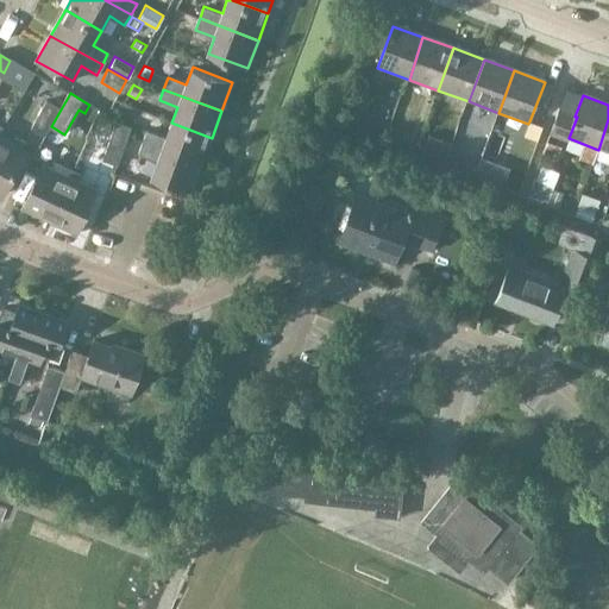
[(51,126),(61,110),(46,101),(32,126),(46,135),(51,126)]
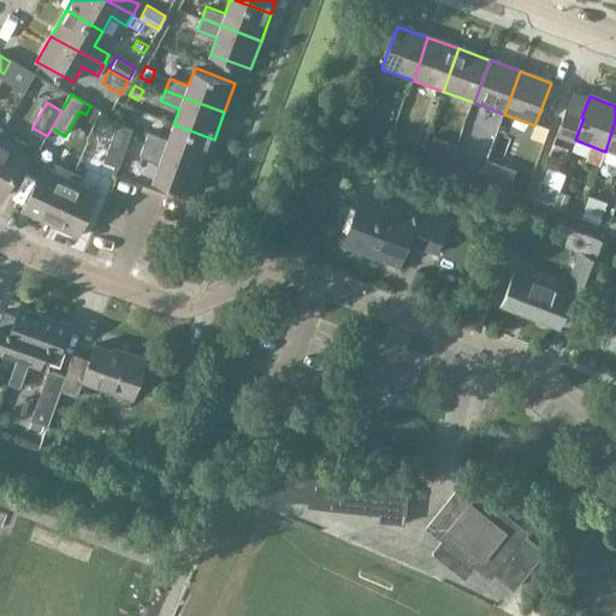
[(584,118),(581,118),(566,112),(556,137),(574,143),(575,140),(584,118)]
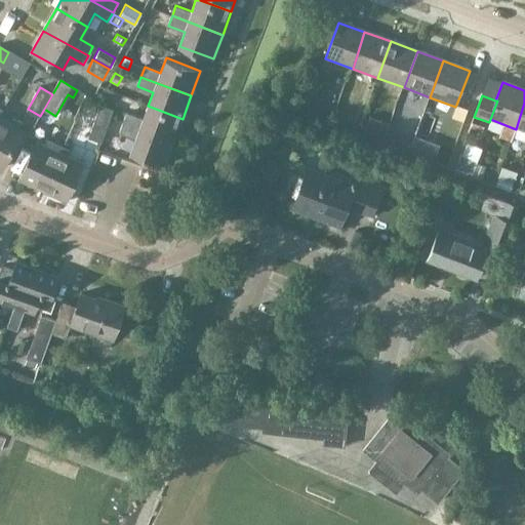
[(524,131),(524,103),(516,129),(524,131)]
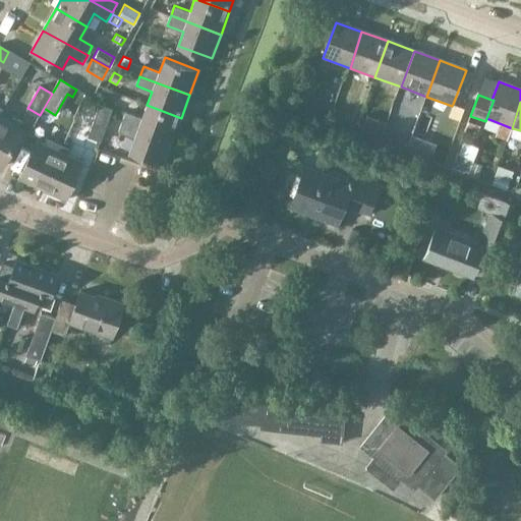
[(453,104),(452,106),(449,115),(460,119),(464,108),(453,104)]
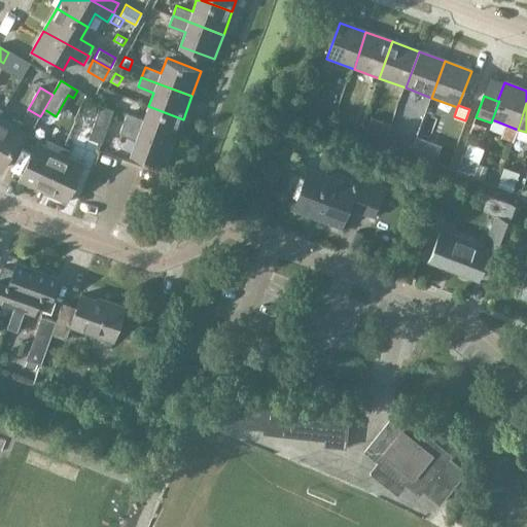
[(103,143),(114,110),(101,106),(90,139),(103,143)]
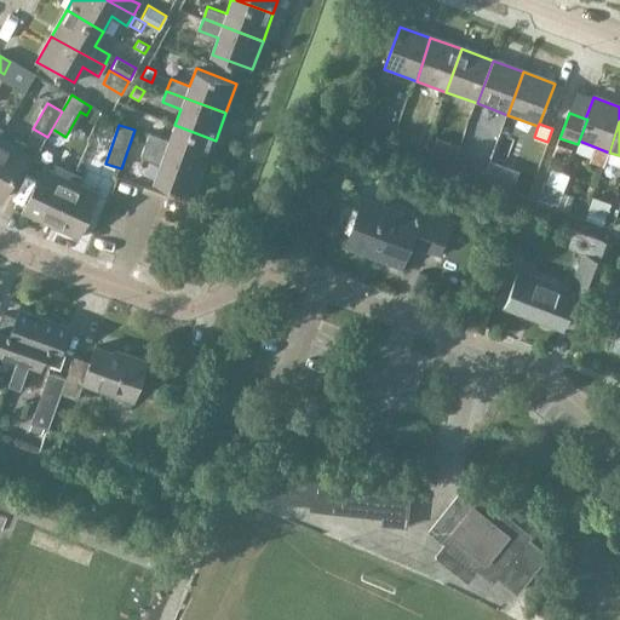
[(205,168),(216,141),(174,125),(168,141),(150,133),(145,147),(205,168)]
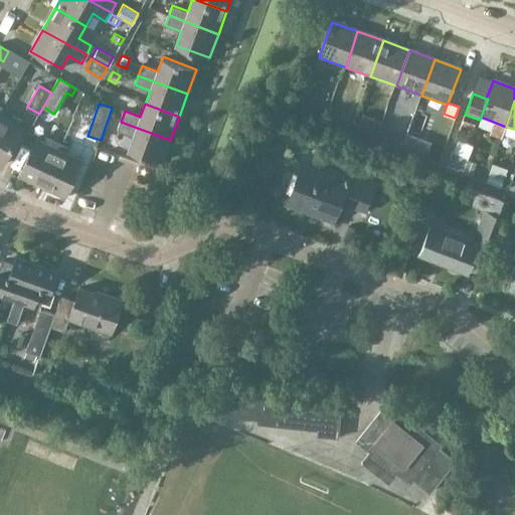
[(328,112),(324,121),(336,126),(338,120),(334,114),(328,112)]
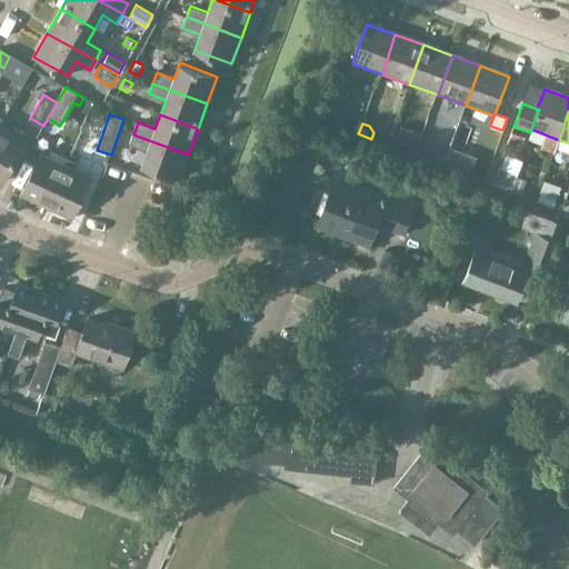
[(409,156),(417,133),(395,126),(387,149),(409,156)]
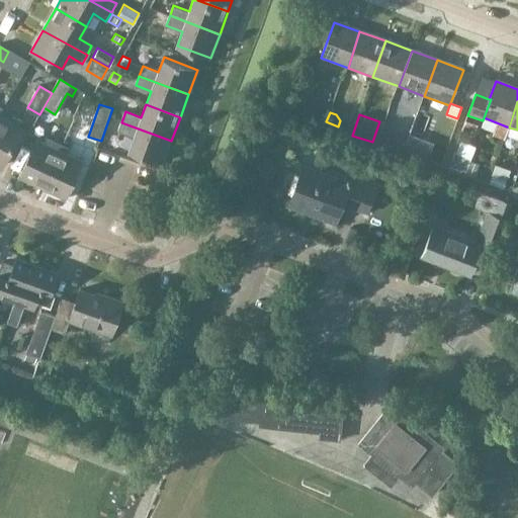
[(18,126),(22,119),(15,115),(11,122),(0,116),(0,165),(1,166),(21,128),(18,126)]
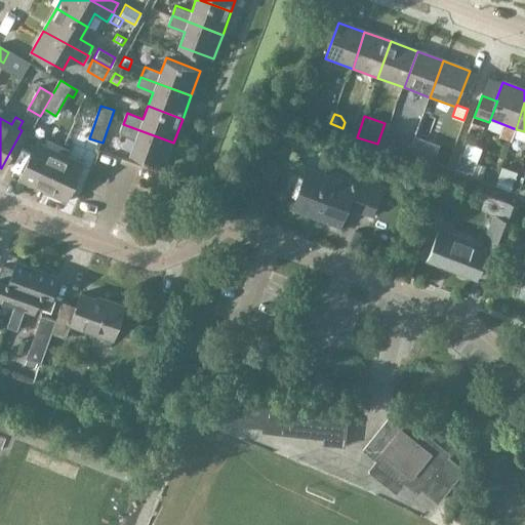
[(164,165),(173,143),(123,124),(120,133),(136,139),(131,153),(164,165)]
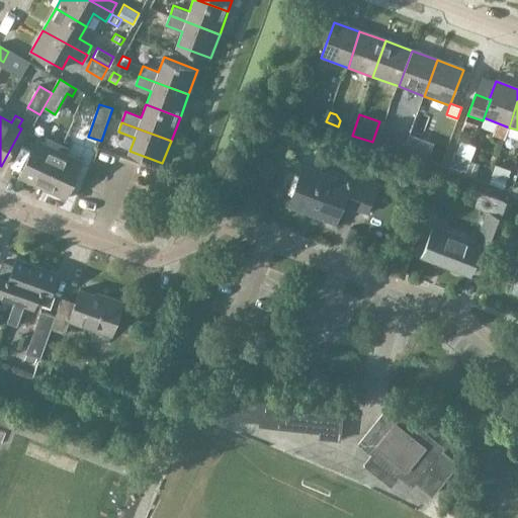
[(63,145),(55,141),(44,137),(40,144),(36,142),(19,178),(41,189),(63,145)]
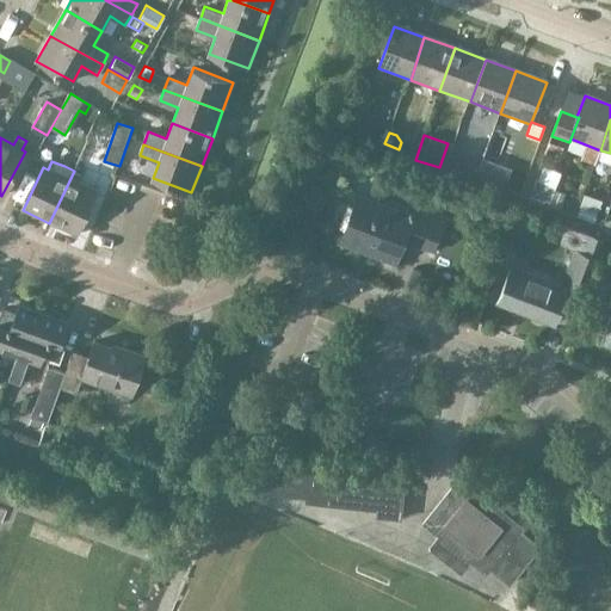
[(542,166),(530,197),(548,204),(554,207),(560,191),(554,189),(560,173),(542,166)]
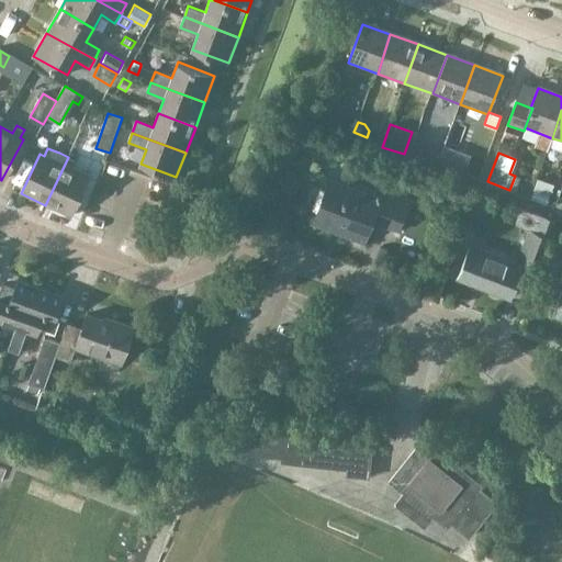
[(71,217),(91,178),(74,169),(77,161),(68,157),(45,205),(71,217)]
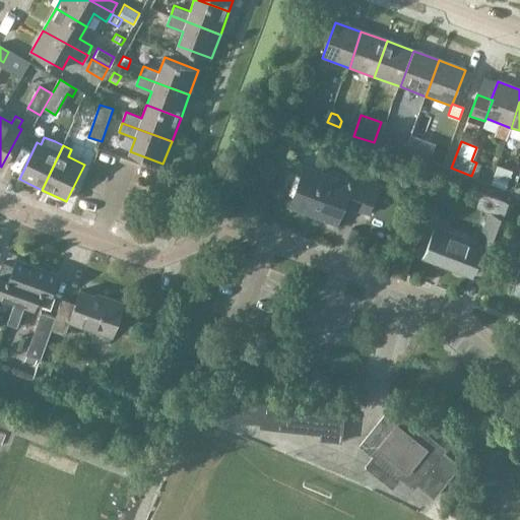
[(369,217),(378,193),(353,183),(352,186),(306,169),(294,201),(319,211),(316,219),(336,228),(344,208),(369,217)]
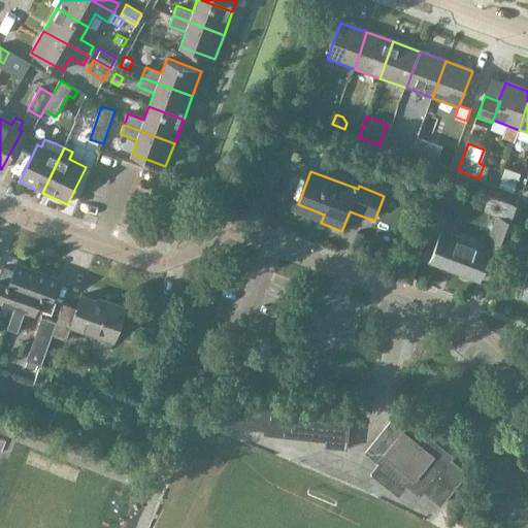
[(513,191),(516,184),(500,177),(497,186),(513,191)]
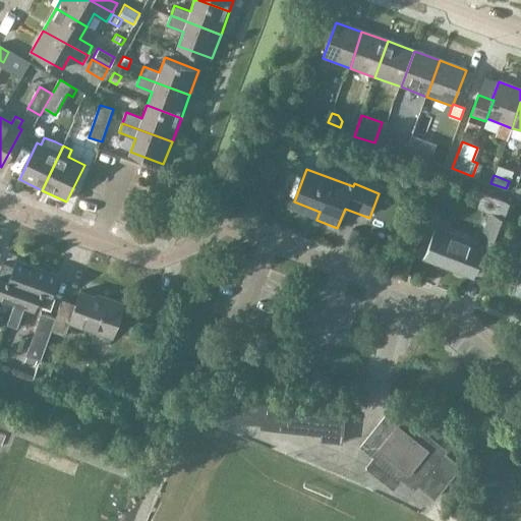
[(498,246),(507,222),(495,218),(485,241),(498,246)]
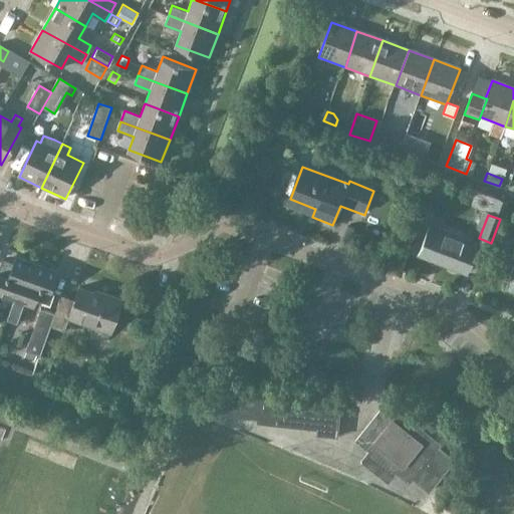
[(478,246),(431,228),(420,259),(467,276),(478,246)]
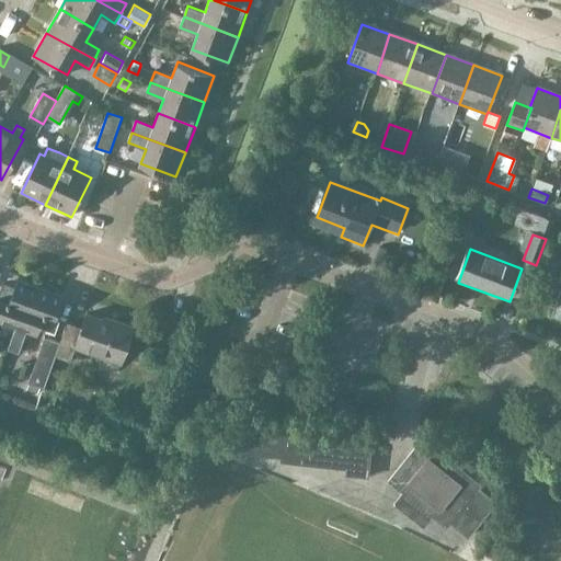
[(32,311),(41,288),(16,279),(13,289),(2,285),(0,292),(0,321),(13,325),(21,308),(32,311)]
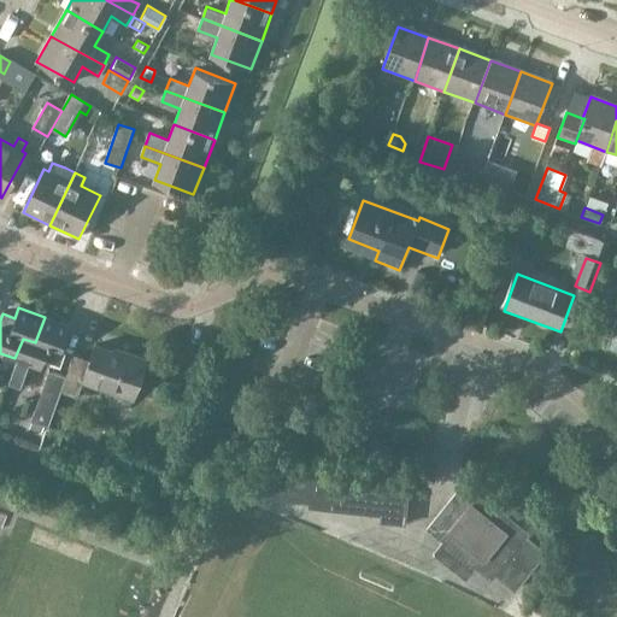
[(57,364),(71,327),(45,317),(35,342),(23,339),(15,358),(17,359),(9,385),(17,387),(25,362),(41,368),(45,359),(57,364)]
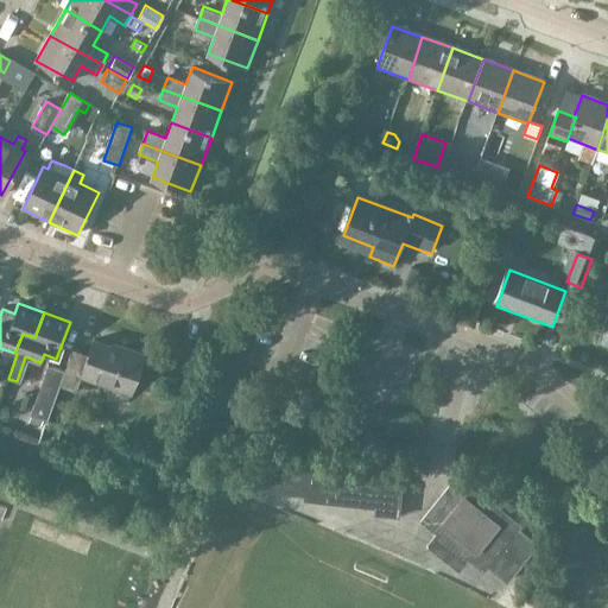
[(131,394),(145,355),(125,348),(124,350),(95,340),(89,356),(73,350),(65,372),(61,386),(75,390),(80,377),(131,394)]
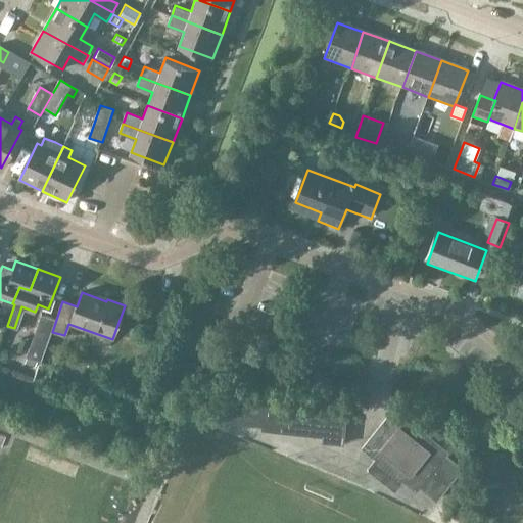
[(52,332),(56,320),(42,315),(27,358),(36,361),(37,360),(40,361),(50,331),(52,332)]
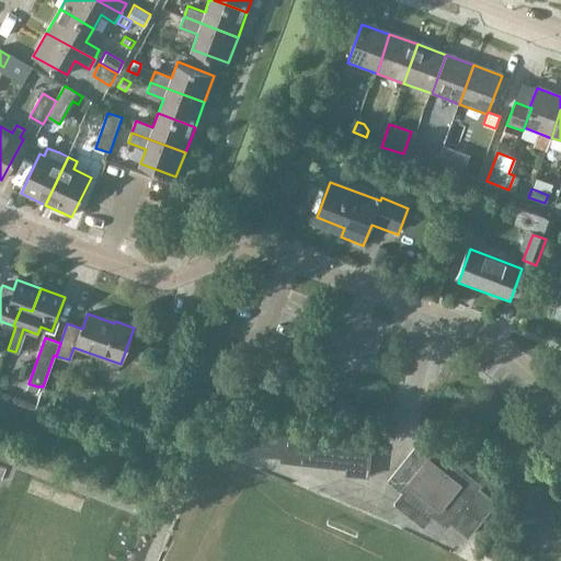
[(156,402),(146,399),(140,416),(149,420),(156,402)]
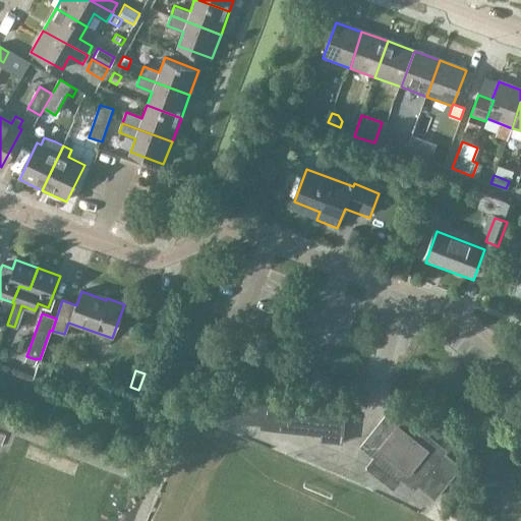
[(341,445),(344,420),(324,418),(325,413),(265,406),(266,402),(235,398),(232,423),(262,426),(261,429),(321,437),(320,443),(341,445)]
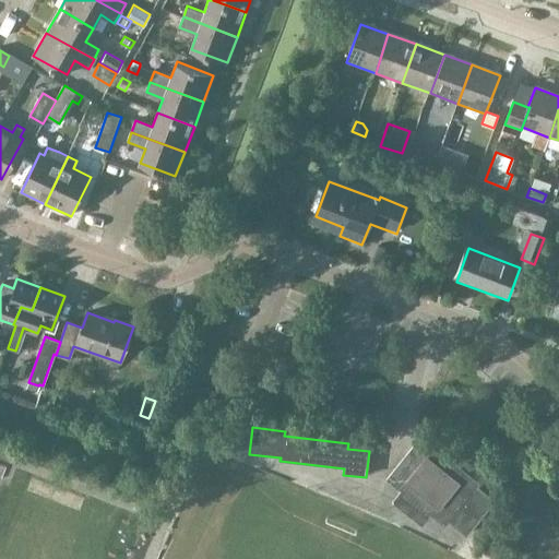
[(479,483),(444,455),(419,436),(384,478),(399,489),(396,492),(427,518),(430,514),(444,525),(448,522),(465,535),(494,500),(476,486),(479,483)]
